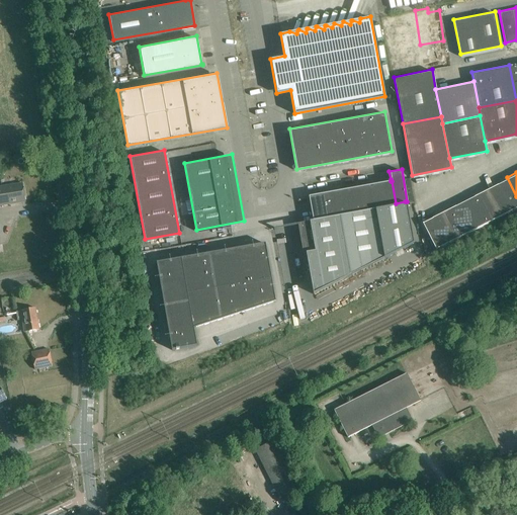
[(516,196),(507,177),(486,188),(499,215),(516,204),(516,196)]
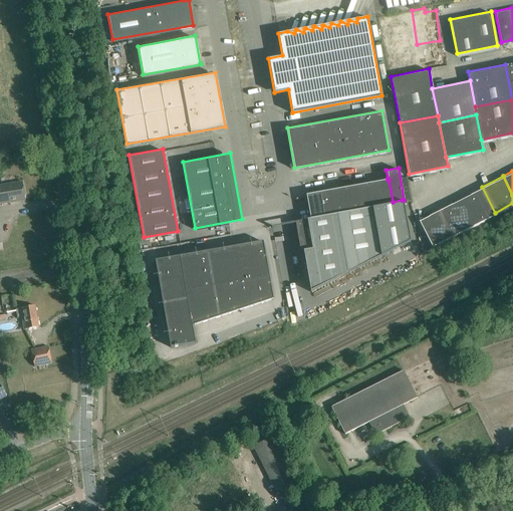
[(388,178),(376,180),(376,182),(380,204),(393,202),(389,180),(388,180),(388,178)]
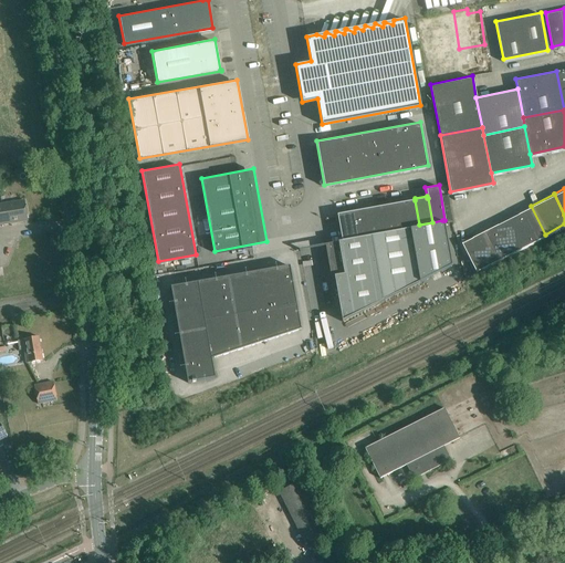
[(0,221),(27,218),(23,197),(0,200),(0,221)]
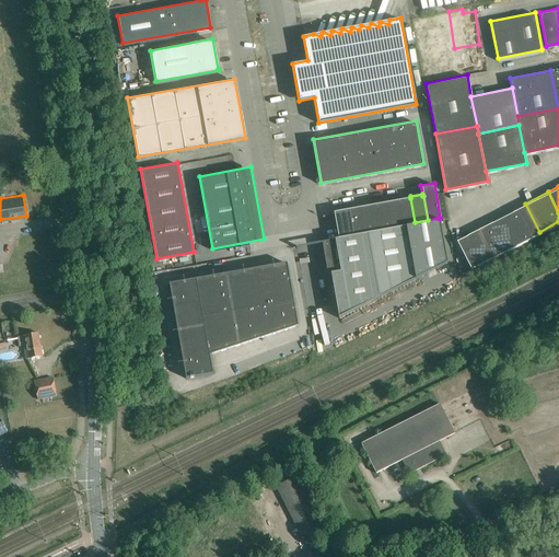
[(410,196),(397,198),(398,200),(403,224),(415,222),(410,198),(410,196)]
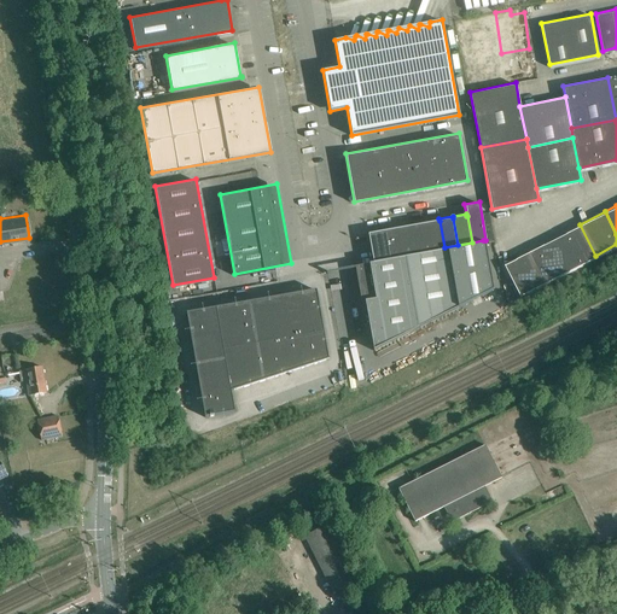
[(438,218),(425,221),(425,223),(430,250),(444,247),(440,221),(438,218)]
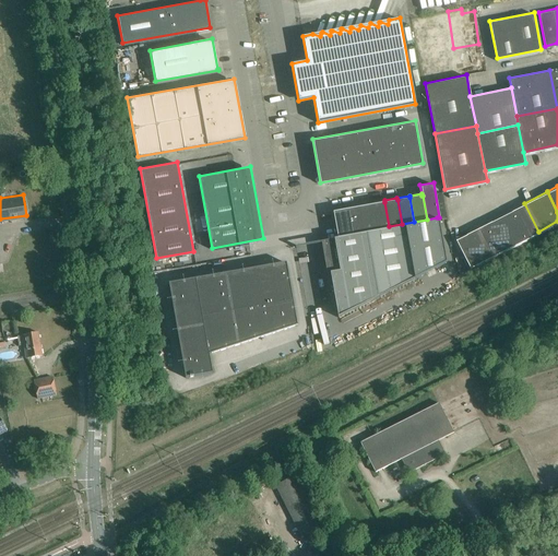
[(384,200),(371,202),(371,204),(377,229),(389,226),(384,202),(384,200)]
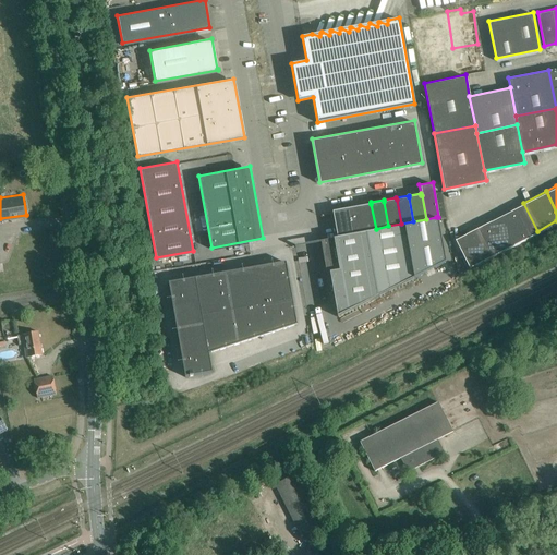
[(371,202),(359,205),(359,206),(363,231),(376,229),(371,204),(371,202)]
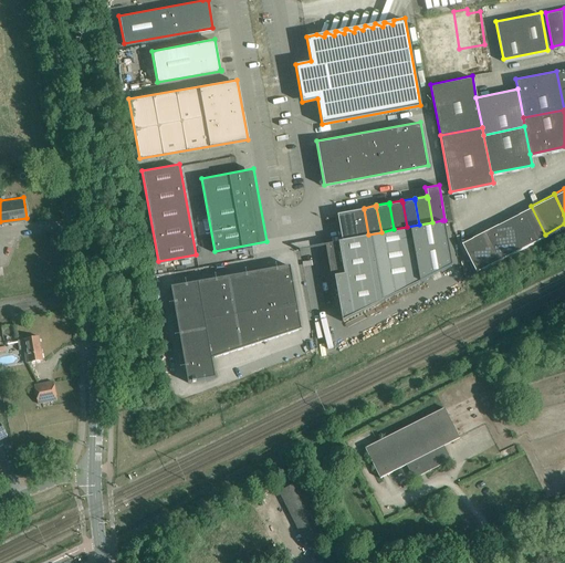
[(509,217),(508,218),(522,247),(545,235),(531,206),(509,217)]
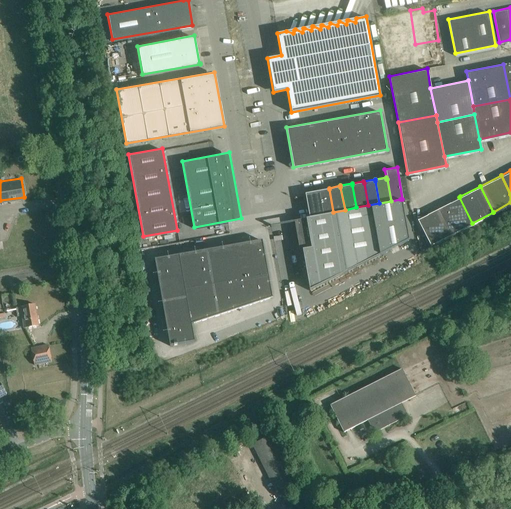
[(329,188),(317,190),(317,191),(321,214),(333,212),(329,189),(329,188)]
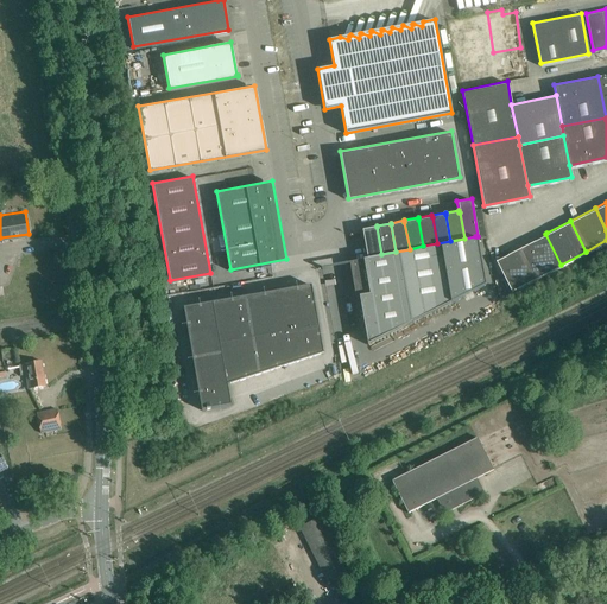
[(377,226),(361,228),(366,256),(381,254),(377,227),(377,226)]
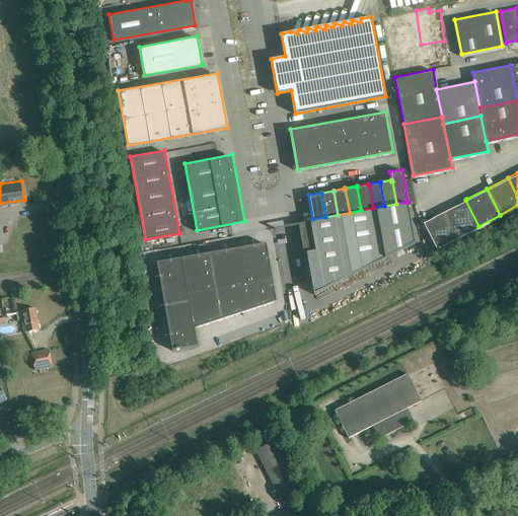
[(465,200),(443,211),(456,236),(478,226),(465,200)]
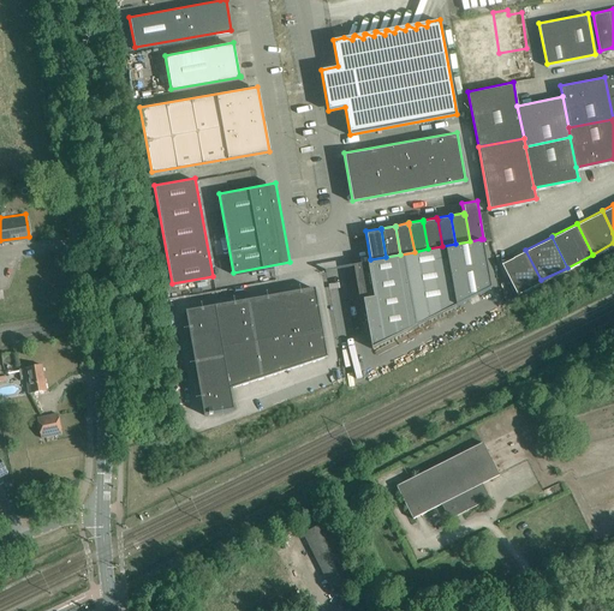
[(386,257),(370,259),(350,263),(350,265),(352,264),(358,298),(362,298),(371,346),(490,287),(481,239),(470,241),(455,244),(442,246),(428,249),(415,252),(400,255),(386,257)]
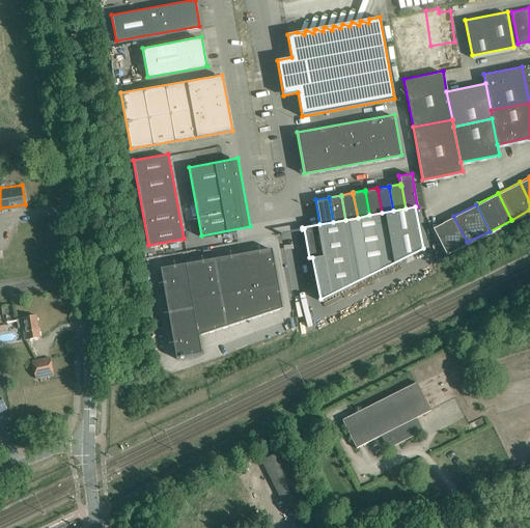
[(453,216),(431,226),(445,253),(467,242),(453,216)]
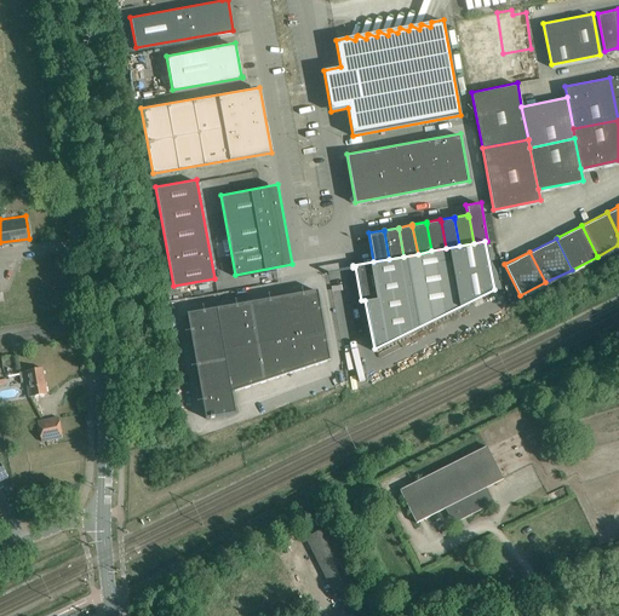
[(187,311),(205,415),(235,410),(231,390),(328,357),(316,288),(187,311)]
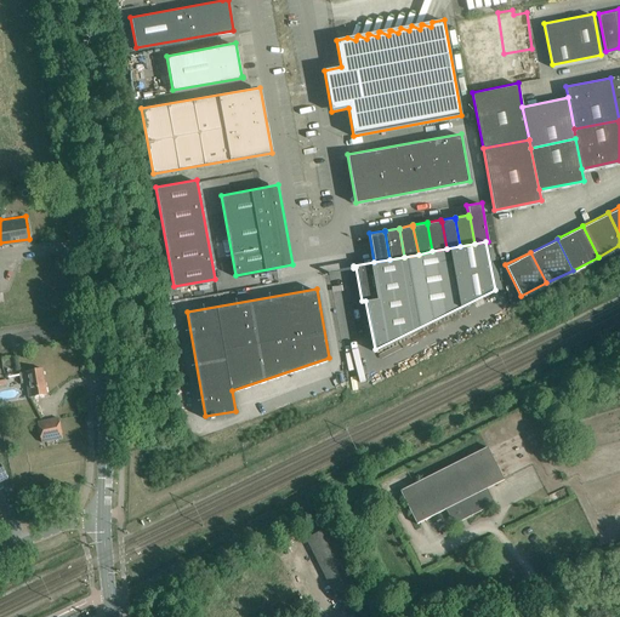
[(45,392),(41,365),(18,370),(20,381),(26,380),(28,395),(45,392)]
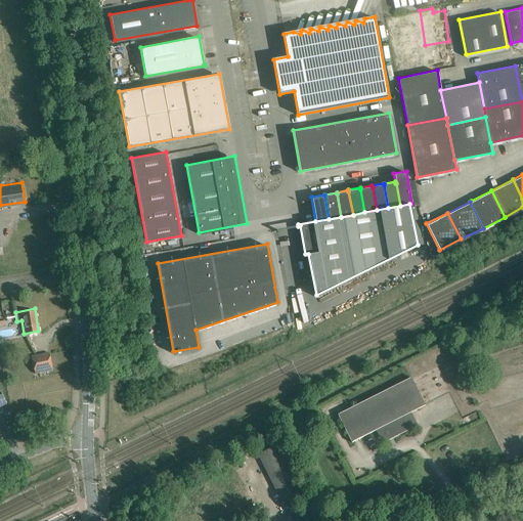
[(48,350),(31,354),(35,371),(52,367),(48,350)]
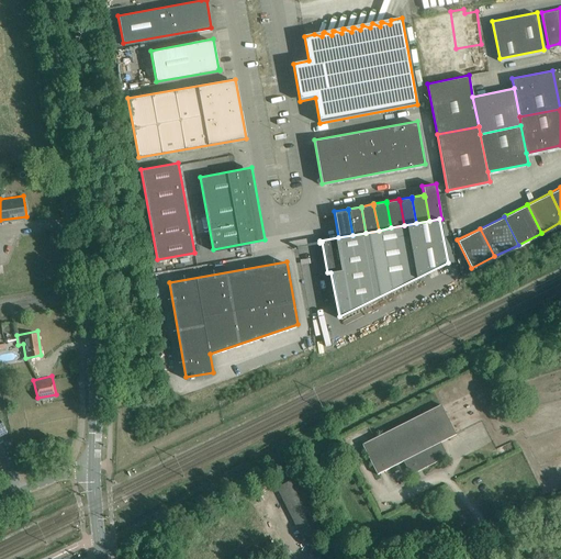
[(372,436),(361,443),(376,472),(377,471),(402,459),(410,472),(425,465),(447,454),(439,440),(441,439),(456,432),(441,403),(440,402),(372,436)]
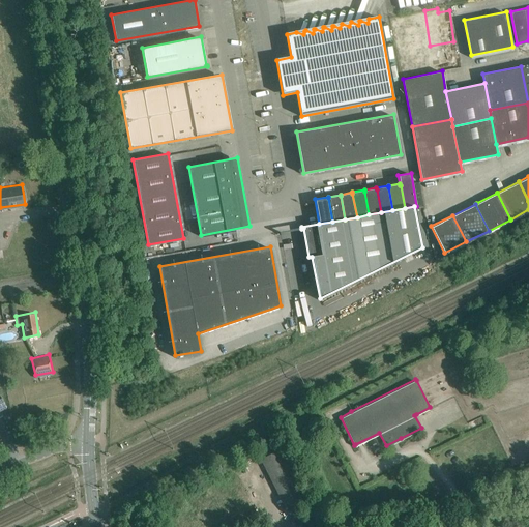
[(280,447),(260,458),(284,505),(303,495),(280,447)]
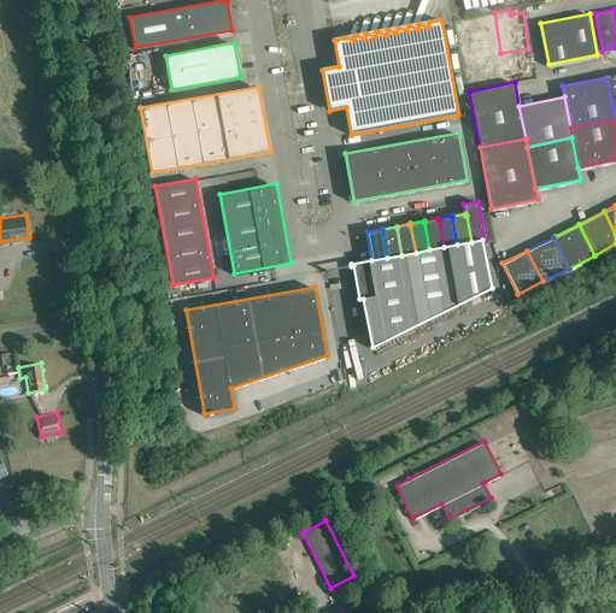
All buildings are outlined.
